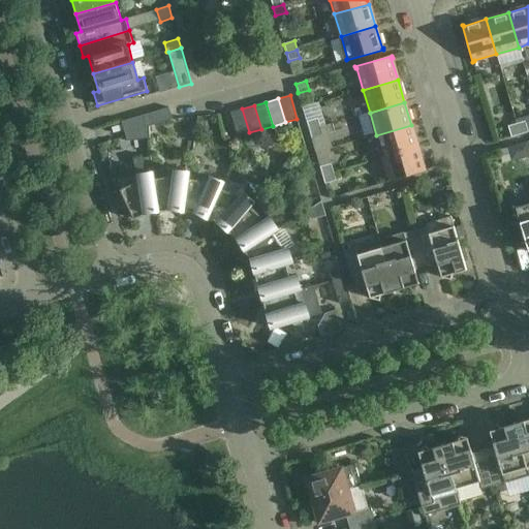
[(168,107),(145,115),(149,126),(173,120),(168,107)]
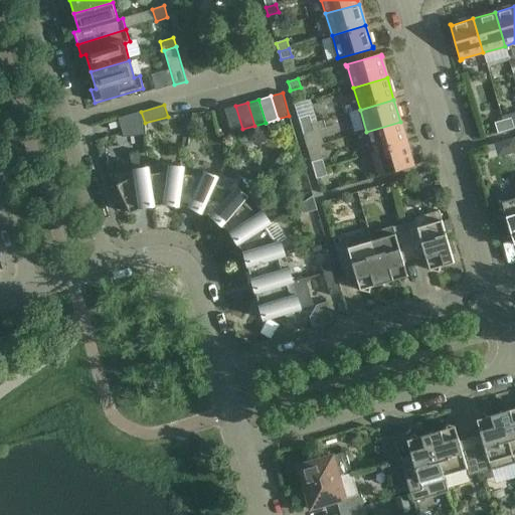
[(230,133),(242,129),(235,106),(224,110),(230,133)]
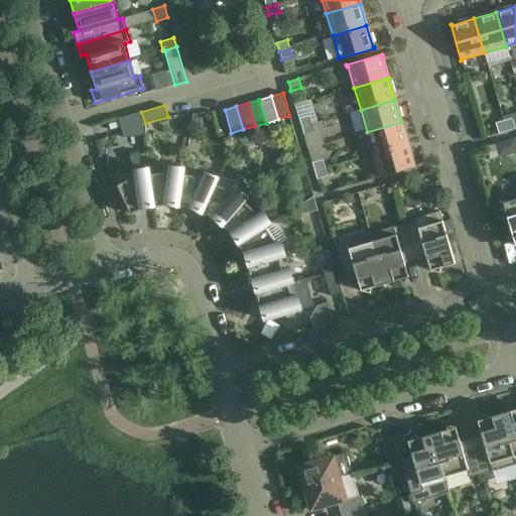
[(122,130),(144,124),(145,123),(141,112),(118,119),(122,130)]
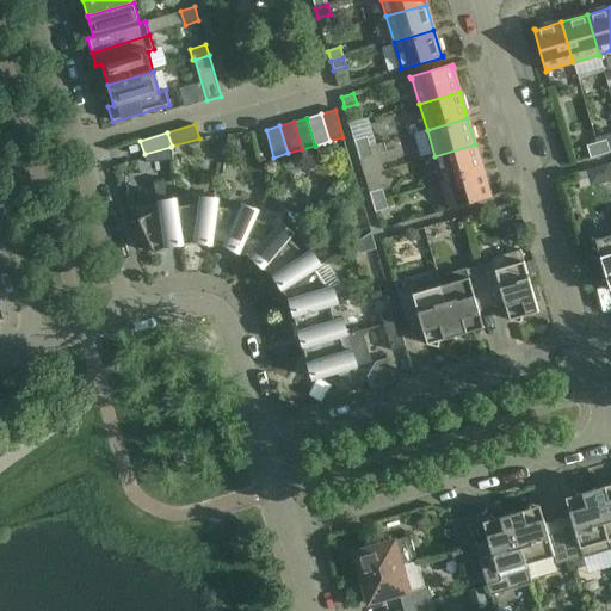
[(366,137),(353,141),(357,150),(369,147),(366,137)]
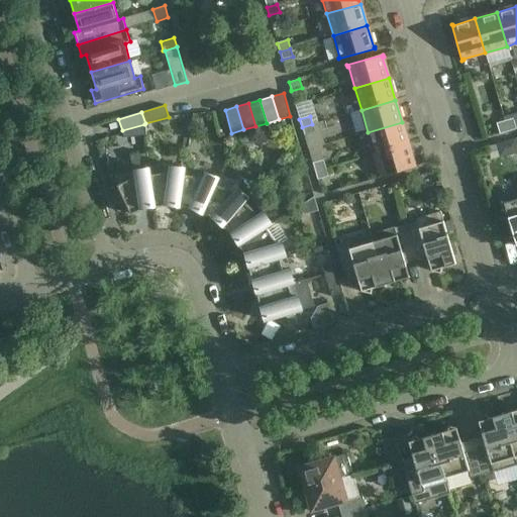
[(513,119),(505,121),(508,131),(516,129),(513,119)]
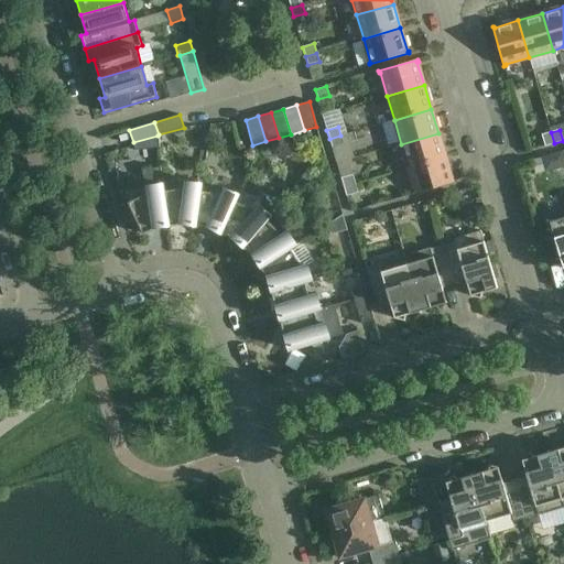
[(554,143),(551,132),(541,134),(544,147),(554,143)]
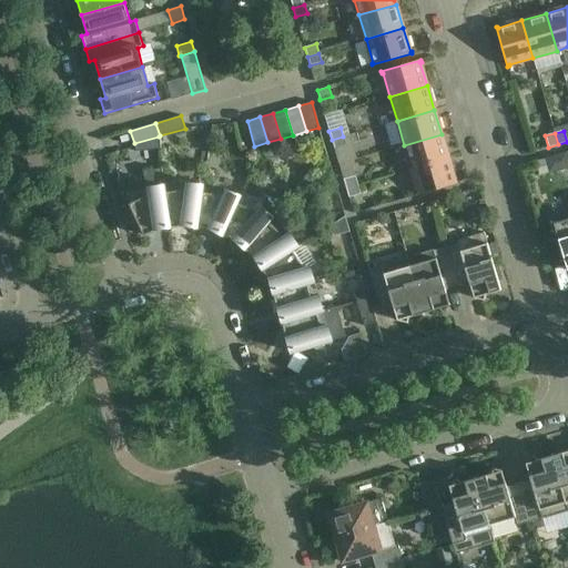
[(404,145),(411,170),(448,159),(442,134),(404,145)]
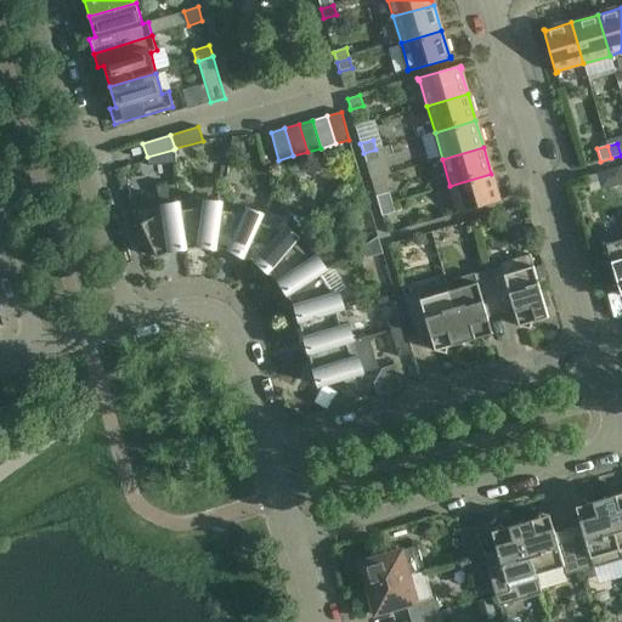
[(174,150),(147,157),(150,168),(174,163),(174,150)]
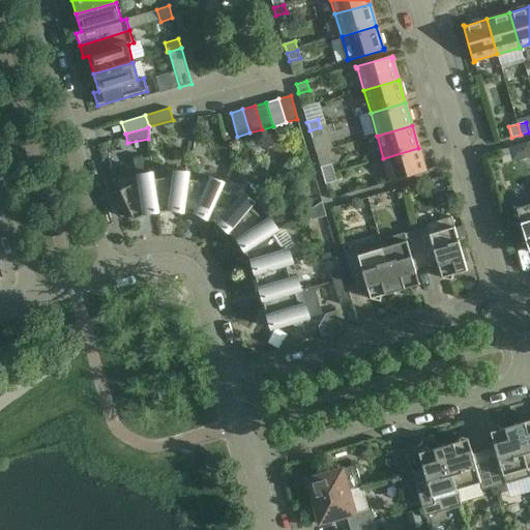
[(323,136),(320,127),(310,130),(312,139),(323,136)]
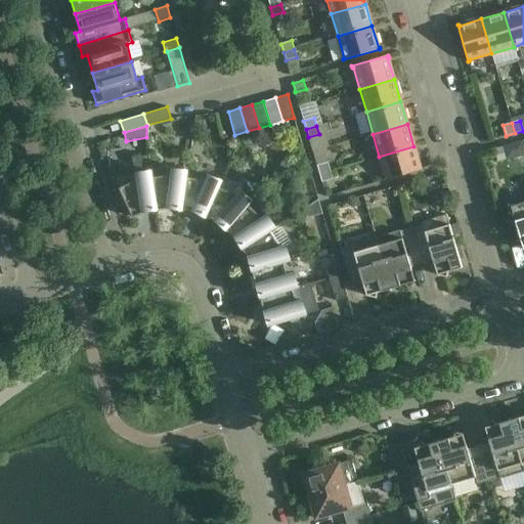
[(523,143),(523,141),(504,146),(507,159),(507,160),(523,155),(523,143)]
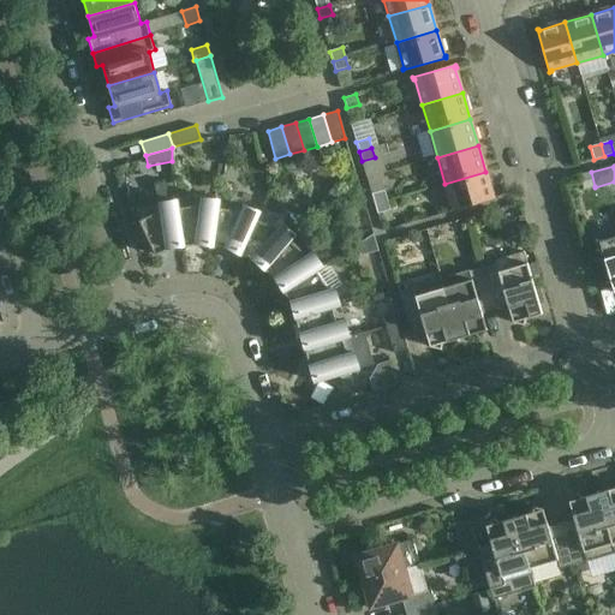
[(493,197),(485,172),(445,184),(453,209),(452,209),(452,212),(495,198),(495,197),(493,197)]
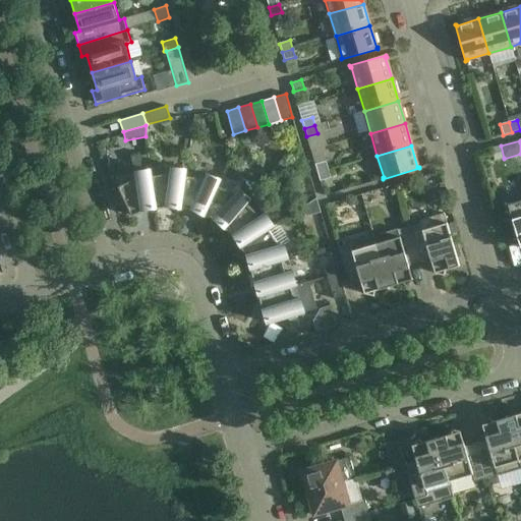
[(501,146),(491,149),(496,161),(504,158),(501,146)]
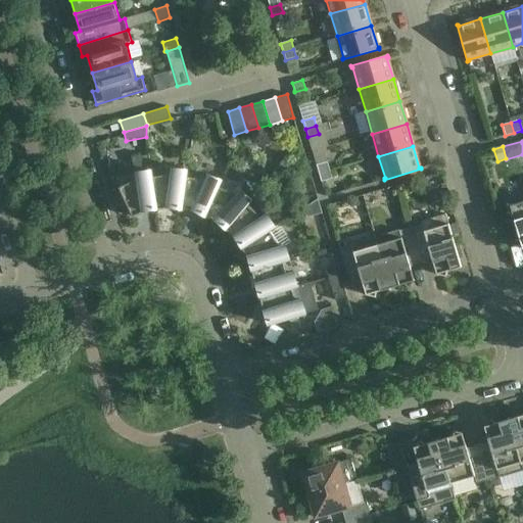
[(327,161),(316,165),(319,174),(329,171),(327,161)]
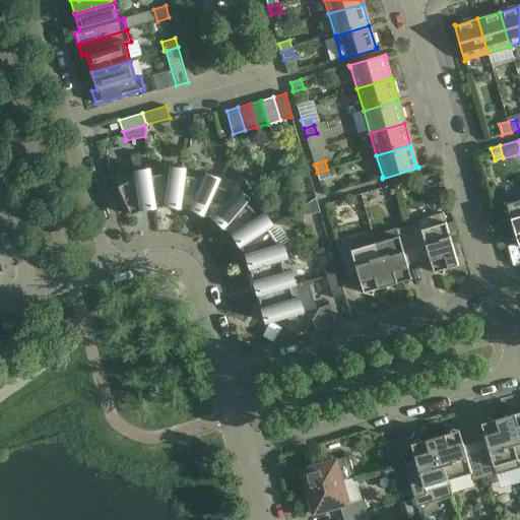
[(151,177),(155,208),(172,207),(180,208),(185,176),(185,177),(186,171),(172,169),(171,173),(151,177)]
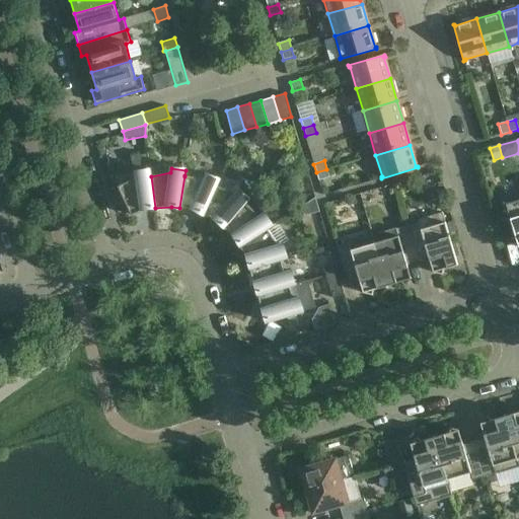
[(326,169),(316,172),(318,180),(329,177),(326,169)]
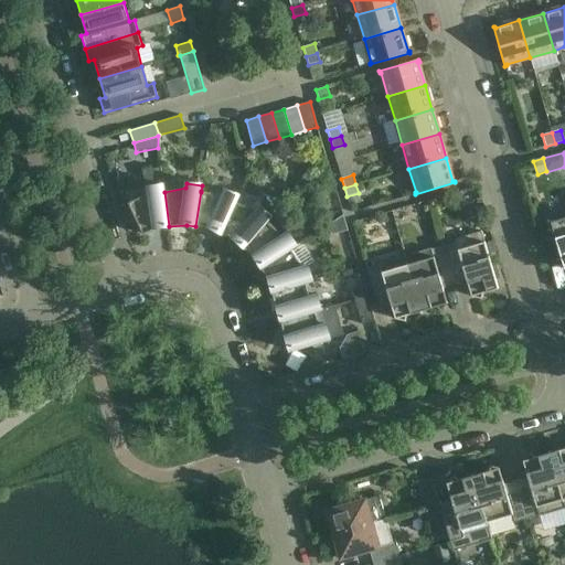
[(160,227),(169,226),(164,192),(163,185),(123,191),(144,234),(160,227)]
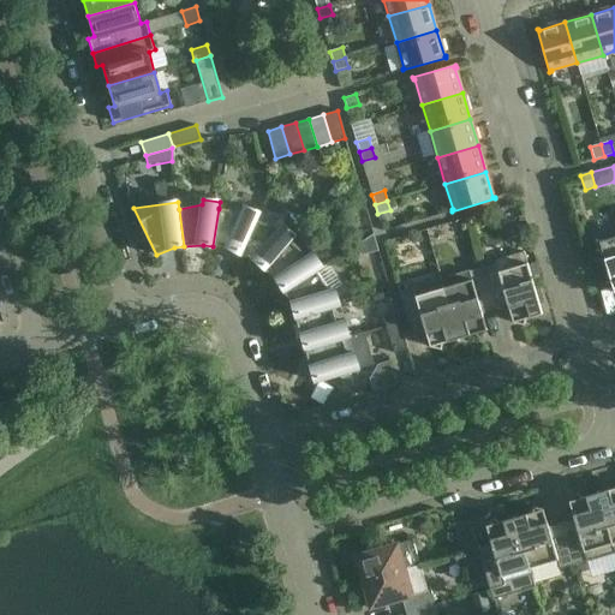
[(243,212),(219,209),(219,208),(213,246),(231,250),(240,255),(256,220),(257,220),(260,213),(245,207),(243,212)]
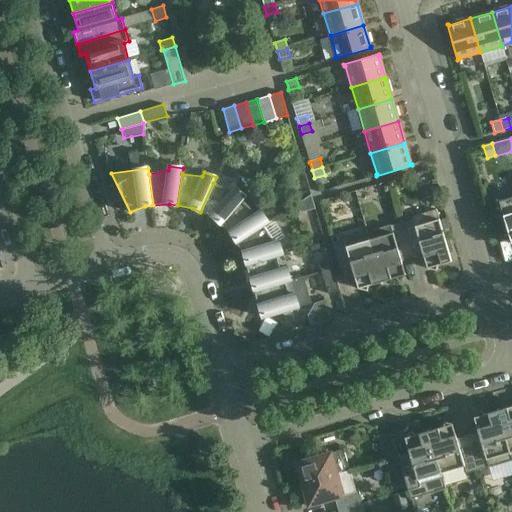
[(302,173),(289,177),(293,188),(306,184),(302,173)]
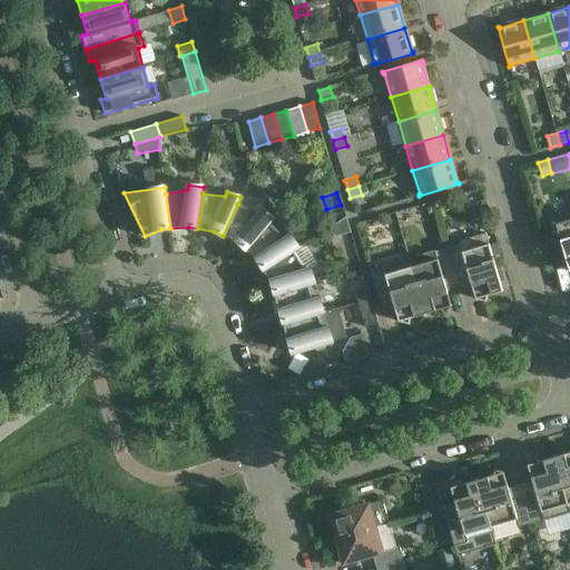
[(258,213),(238,204),(237,204),(223,236),(238,244),(245,249),(268,223),(269,224),(274,218),(262,208),(258,213)]
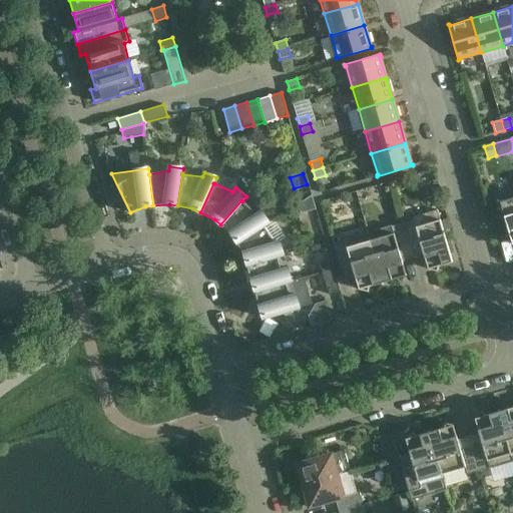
[(298,204),(301,213),(316,209),(312,195),(298,204)]
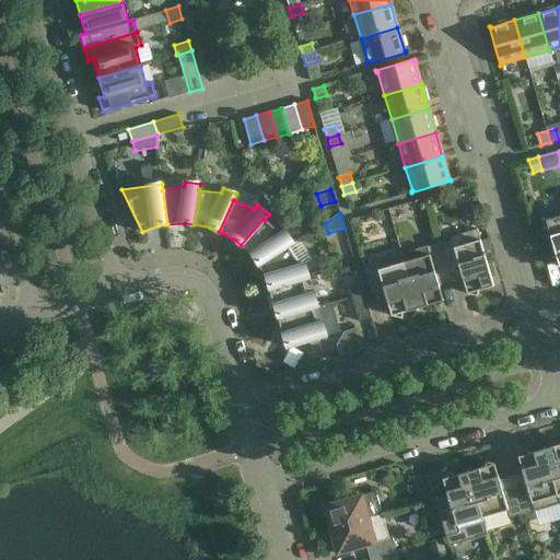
[(559,216),(557,218),(557,219),(548,221),(547,220),(546,221),(550,235),(535,240),(543,264),(557,259),(559,267),(559,266),(559,216)]
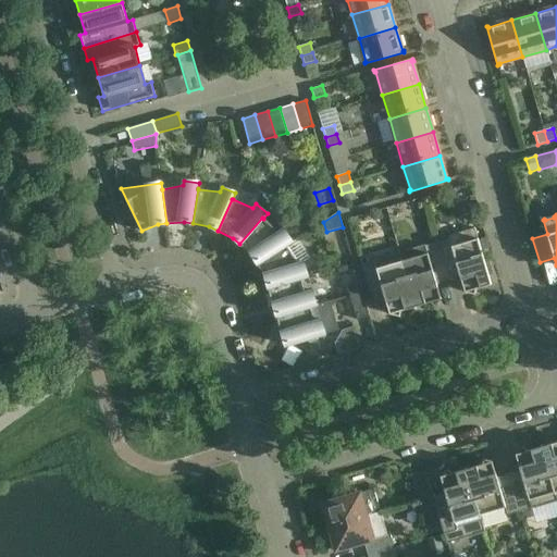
[(252,256),(257,263),(286,245),(286,246),(292,242),(284,230),(280,232),(263,219),(262,218),(239,244),(252,256)]
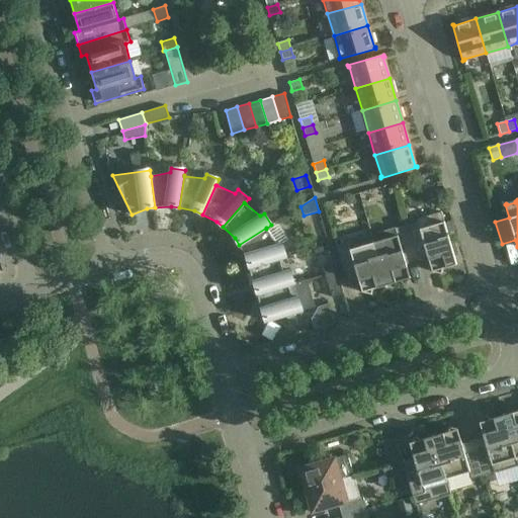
[(441,213),(444,224),(452,221),(453,221),(450,210),(441,213)]
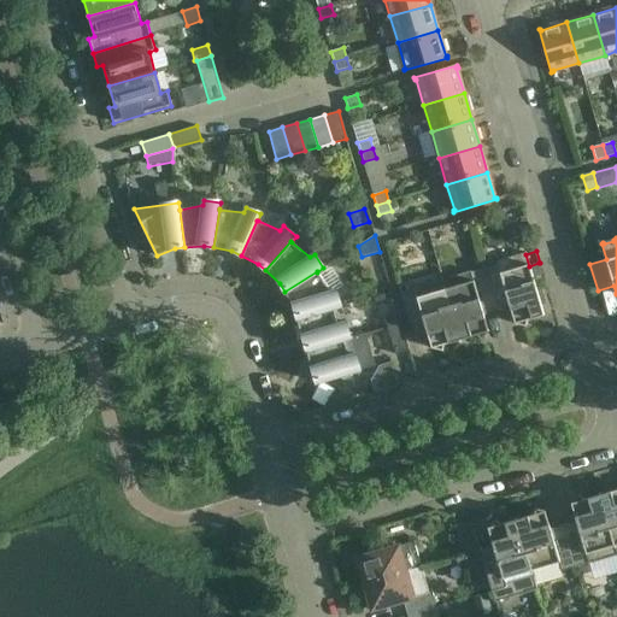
[(498,260),(499,263),(485,268),(497,310),(517,304),(518,307),(515,324),(526,327),(527,321),(544,316),(526,253),(498,260)]
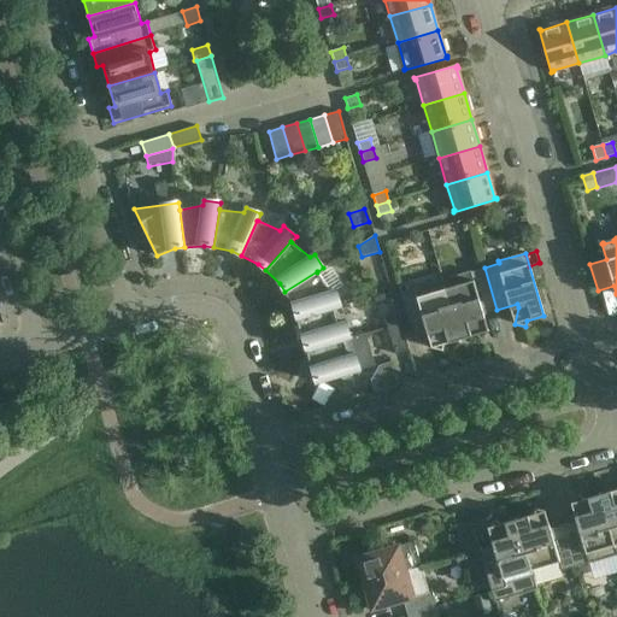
[(444,281),(444,280),(442,278),(442,280),(460,340),(476,335),(481,340),(489,331),(477,319),(476,316),(497,310),(485,268),(454,276),(454,278),(444,281)]
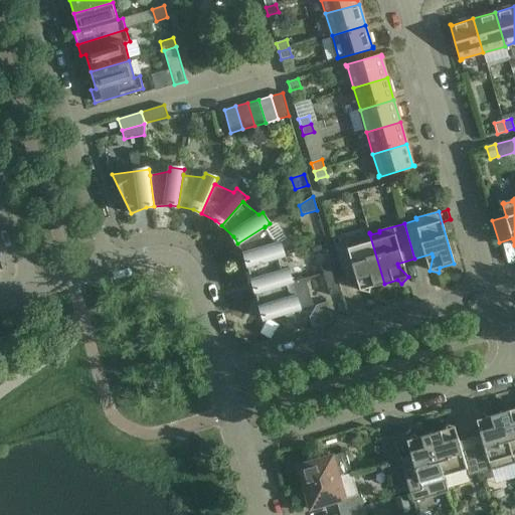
[(247,266),(280,256),(280,258),(285,255),(281,242),(276,243),(265,227),(265,226),(237,243),(245,258),(247,266)]
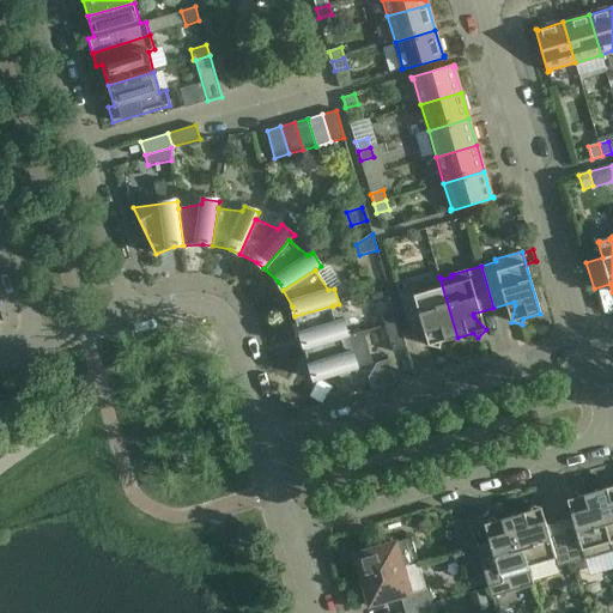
[(412,287),(399,291),(411,332),(431,326),(432,331),(429,346),(439,349),(441,343),(457,338),(439,278),(438,278),(439,280),(429,283),(429,281),(411,286),(412,287)]
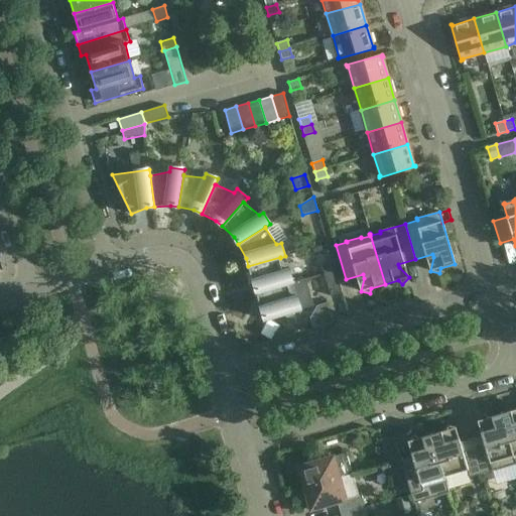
[(284,271),(280,258),(280,257),(248,266),(256,293),(288,283),(288,284),(293,283),(288,269),(284,271)]
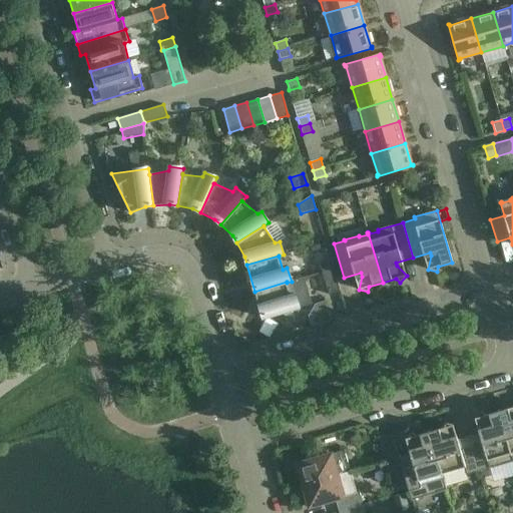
[(340,292),(334,269),(322,272),(329,295),(340,292)]
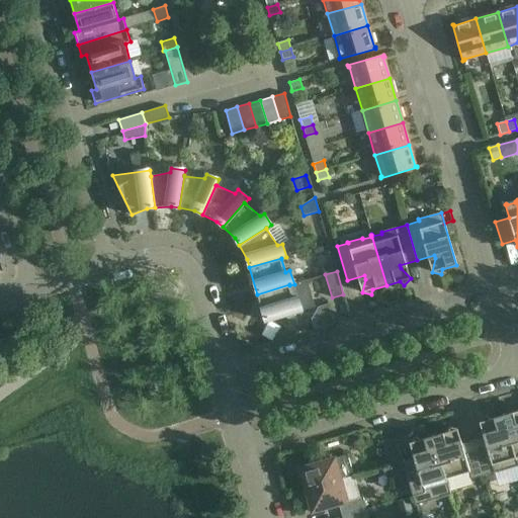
[(289,284),(257,294),(262,313),(264,312),(266,322),(284,316),(285,317),(286,318),(288,318),(289,319),(290,318),(291,318),(292,317),(294,316),(294,315),(295,314),(295,313),(301,311),(300,308),(314,304),(307,280),(294,284),(289,285),(289,284)]
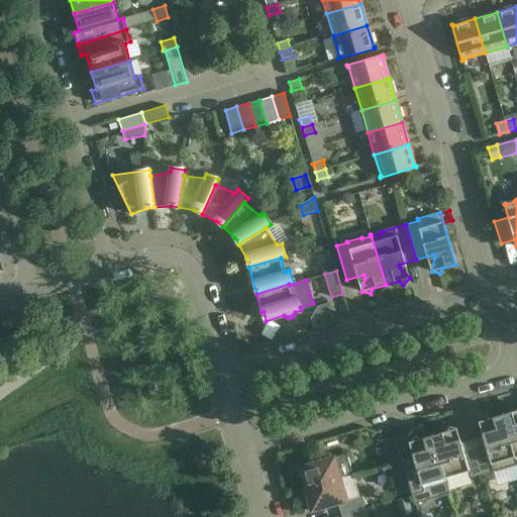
[(516,405),(516,411),(502,415),(516,464),(516,405)]
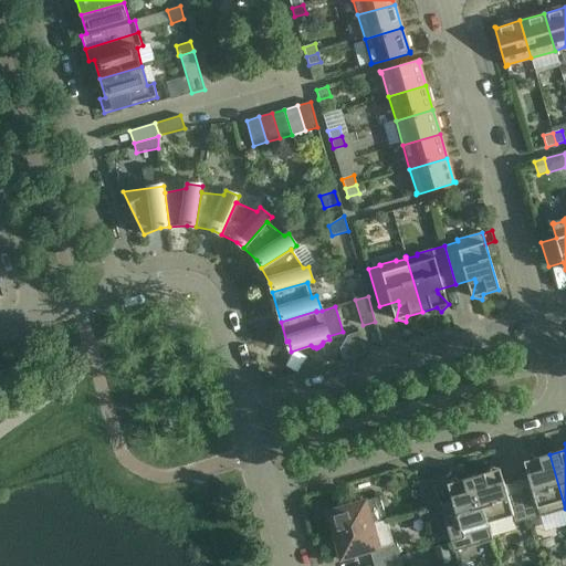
[(516,482),(527,520),(540,516),(540,517),(556,513),(555,511),(565,509),(565,510),(565,509),(549,454),(535,459),(531,454),(523,462),(534,472),(535,477),(516,482)]
